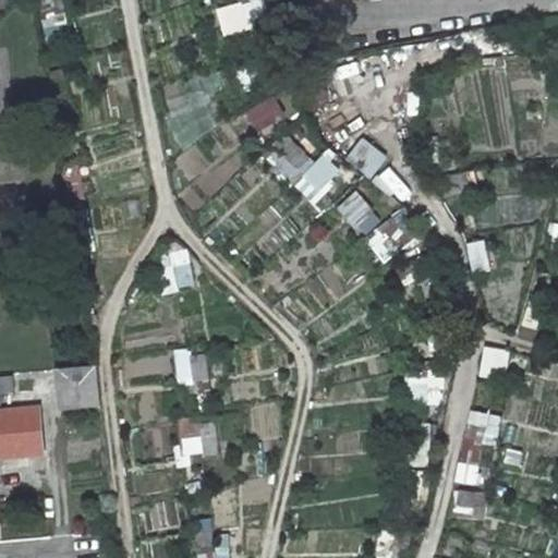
[(69,34),(61,0),(34,0),(40,24),(41,24),(45,39),(69,34)]
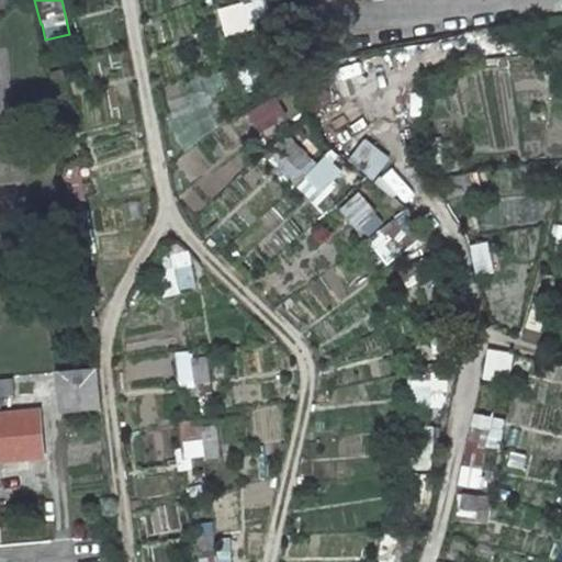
[(228,37),(242,33),(233,7),(220,10),(228,37)]
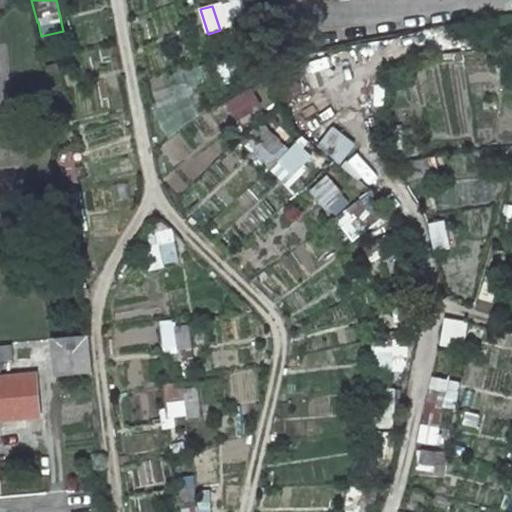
[(474,43),(472,31),(431,36),(433,48),(474,43)]
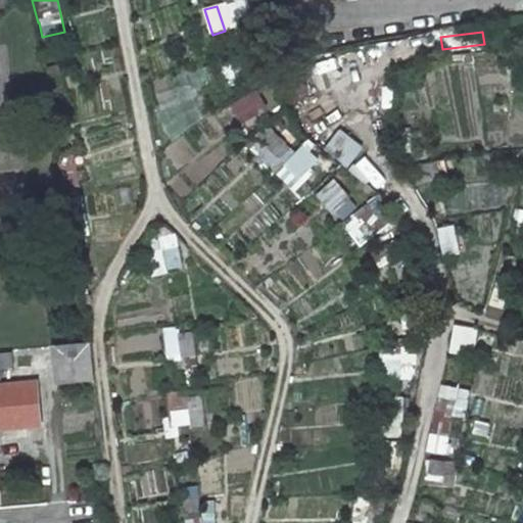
[(409,37),(409,38),(399,40),(401,57),(427,53),(424,36),(419,37),(419,35),(409,37)]
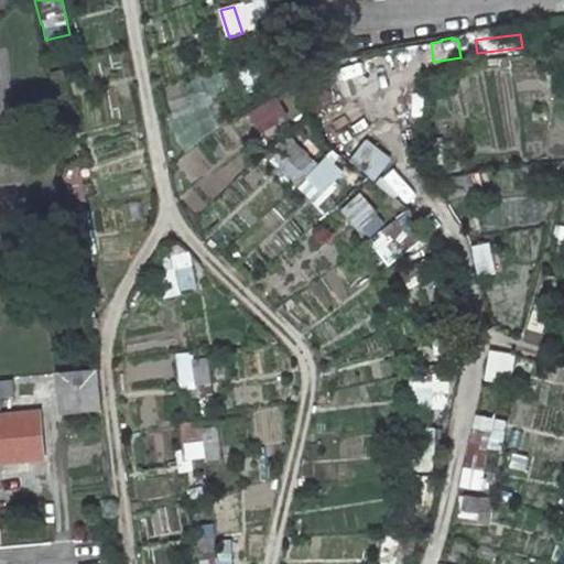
[(282,63),(280,54),(271,56),(272,60),(274,65),(282,63)]
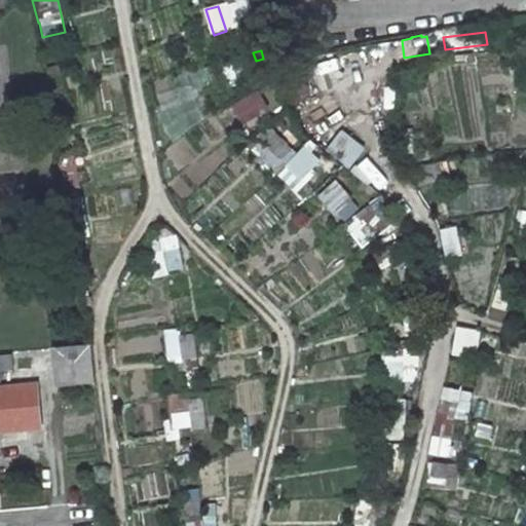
[(224,65),(231,87),(245,84),(243,82),(260,76),(256,61),(254,55),(224,65)]
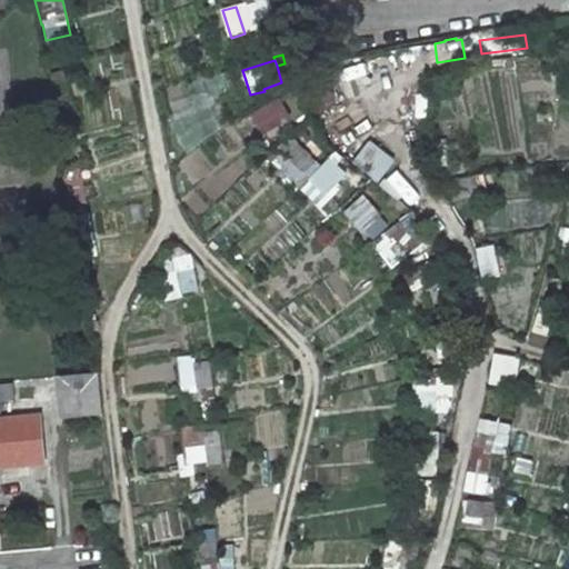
[(386,61),(345,73),(349,89),(390,78),(386,61)]
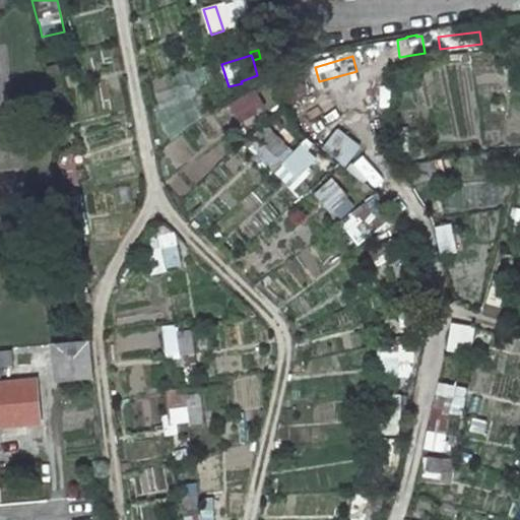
[(54,92),(65,89),(59,64),(47,67),(54,92)]
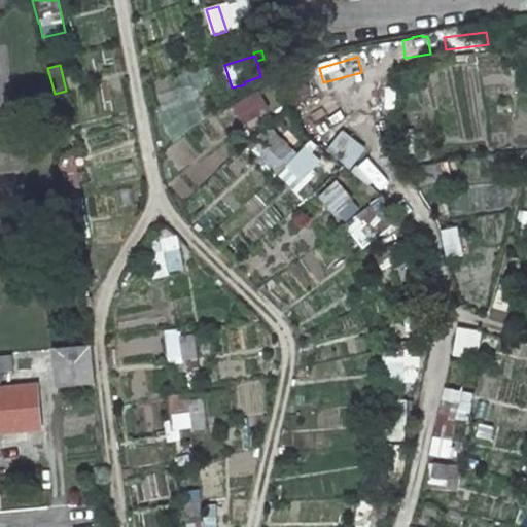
[(223,91),(232,88),(224,65),(217,67),(223,91)]
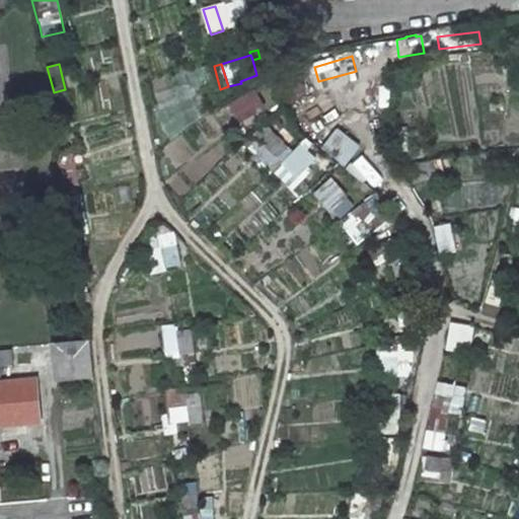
[(291,104),(307,96),(295,69),(278,77),(291,104)]
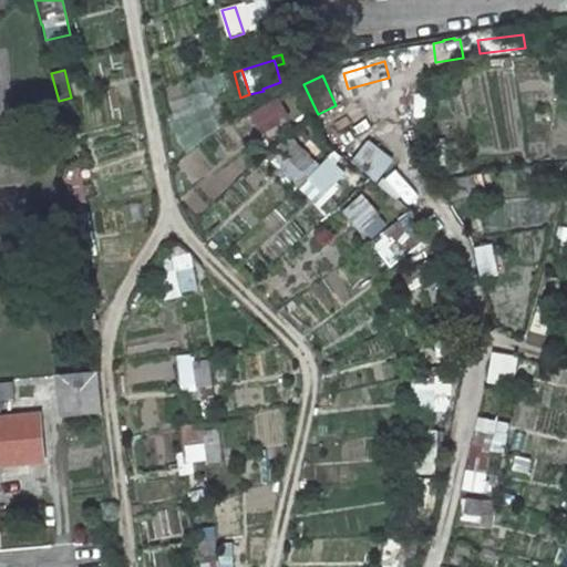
[(261,135),(280,126),(270,106),(253,113),(261,135)]
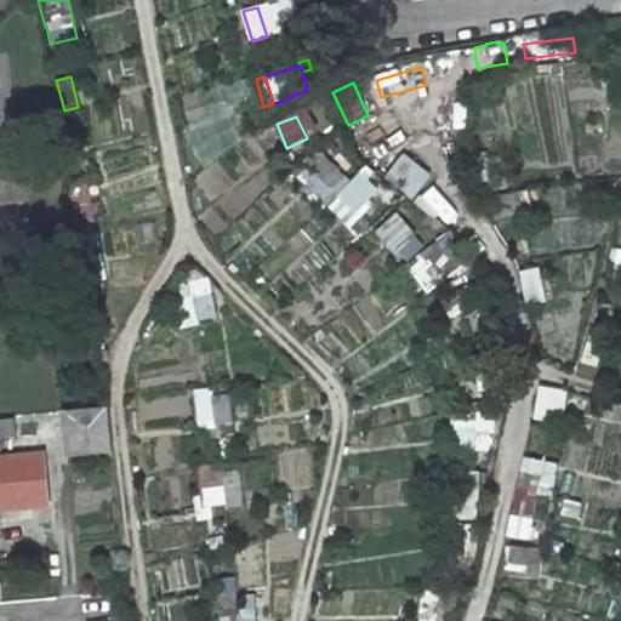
[(346,146),(334,131),(314,146),(303,159),(307,164),(339,197),(351,177),(355,180),(362,172),(340,151),(346,146)]
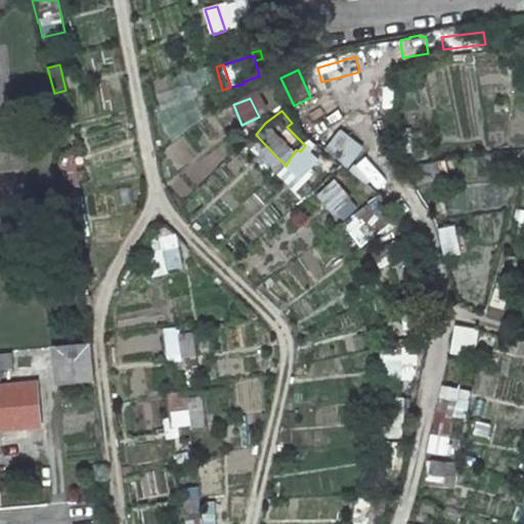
[(349,165),(362,147),(342,131),(329,148),(349,165)]
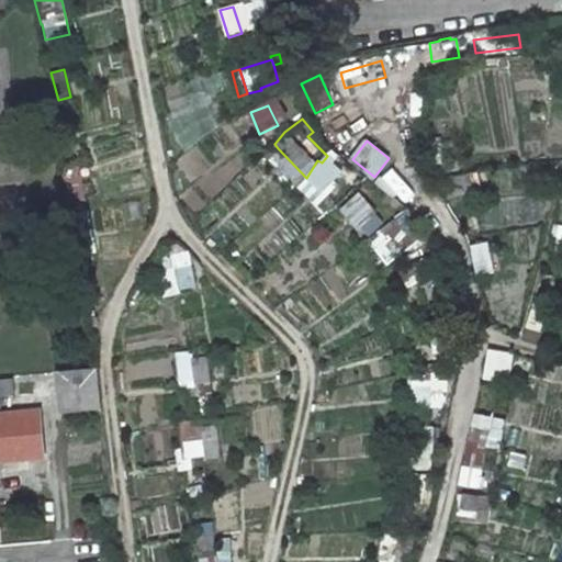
[(453,144),(428,143),(429,163),(431,173),(452,170),(453,144)]
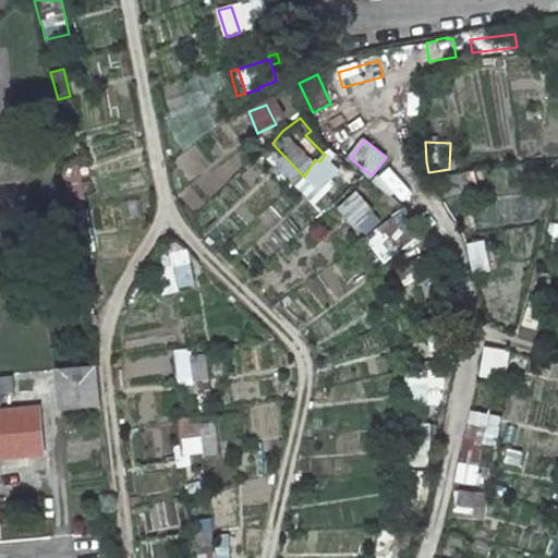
[(299,181),(304,177),(276,147),(266,157),(293,185),(299,181)]
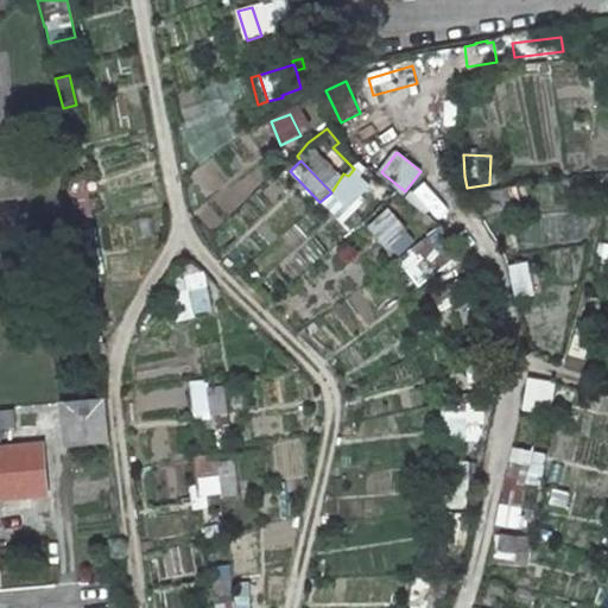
[(355,211),(381,177),(360,162),(354,169),(348,176),(343,173),(331,192),(355,211)]
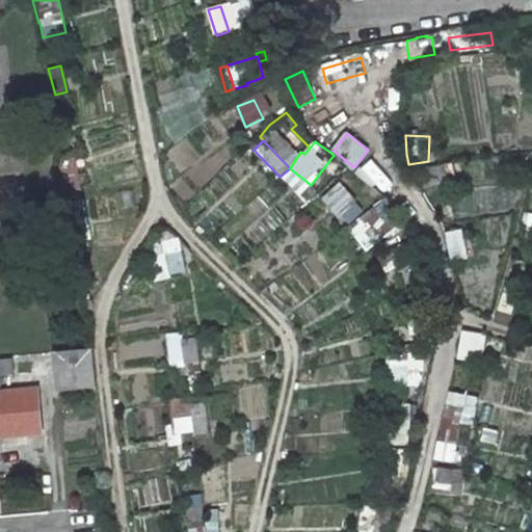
[(78,180),(73,147),(60,149),(64,182),(78,180)]
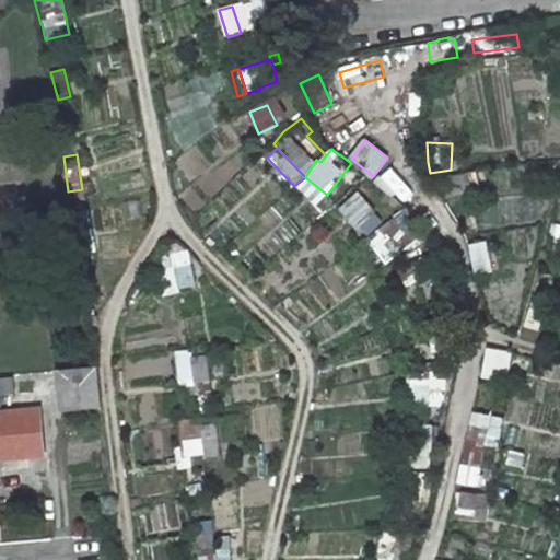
[(440,186),(443,196),(479,185),(475,172),(438,179),(430,182),(433,189),(440,186)]
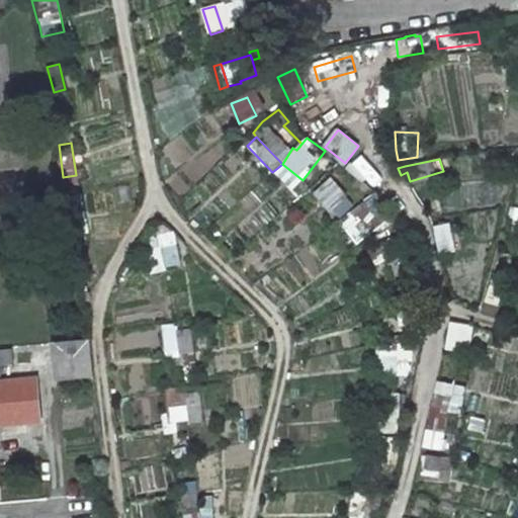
[(372,187),(337,163),(319,182),(342,199),(346,193),(361,202),(372,187)]
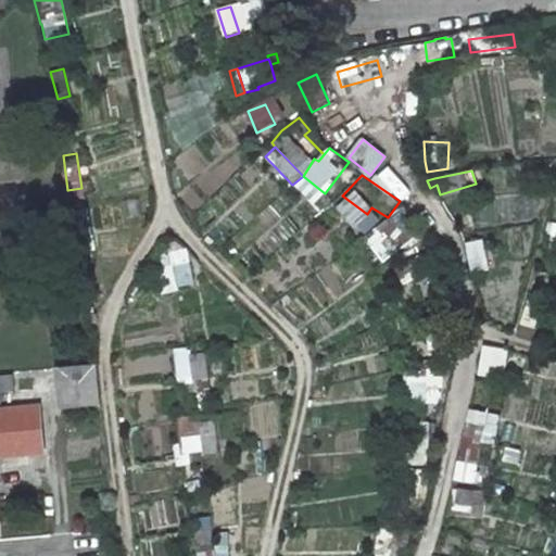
[(318,197),(325,193),(303,176),(298,180),(318,197)]
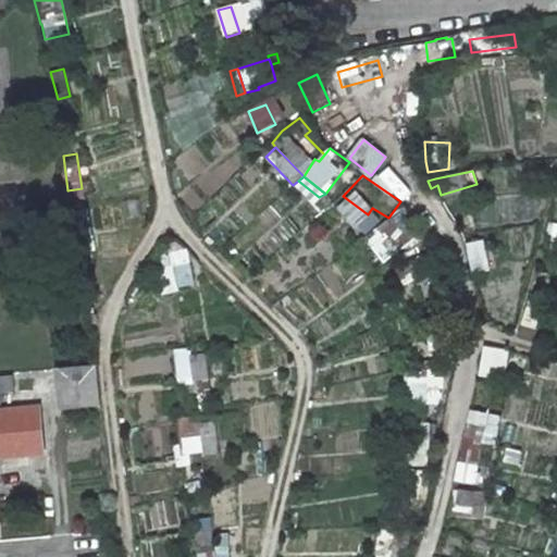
[(360,222),(368,214),(343,196),(337,203),(348,213),(360,222)]
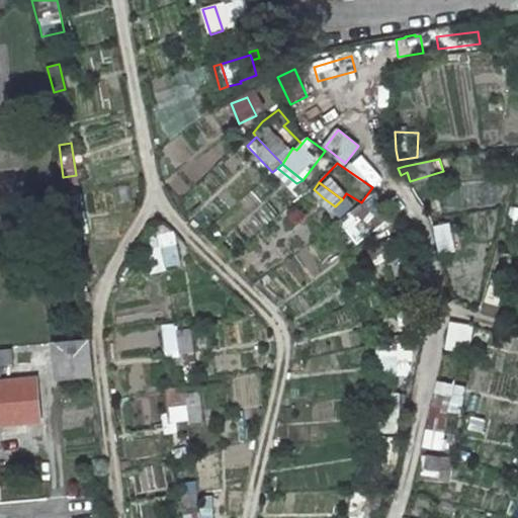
[(306,214),(324,198),(314,189),(295,202),(306,214)]
